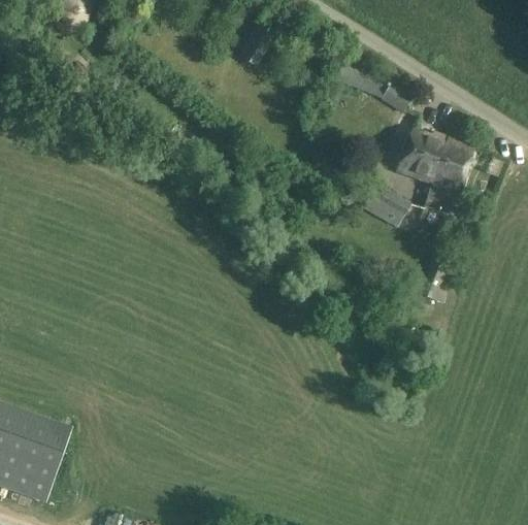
[(92,13),(92,10),(92,8),(91,6),(90,4),(89,2),(88,0),(63,0),(61,2),(60,4),(60,6),(59,8),(59,10),(59,13),(60,15),(60,18),(61,20),(63,21),(64,23),(66,24),(68,26),(70,26),(72,27),(74,27),(76,27),(78,27),(80,26),(83,26),(85,24),(87,23),(88,21),(89,20),(90,18),(91,15),(92,13)]
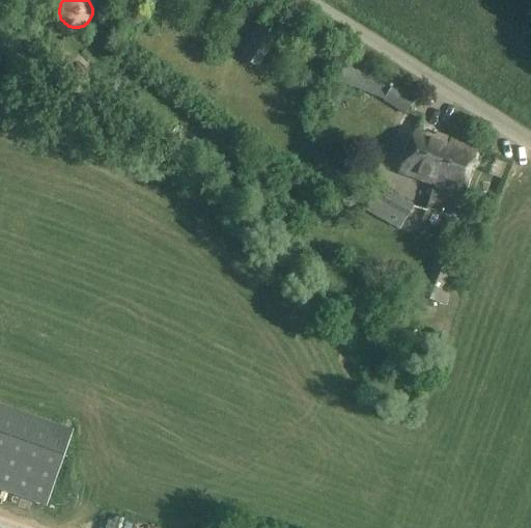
[(260,63),(278,29),(260,20),(243,53),(260,63)]
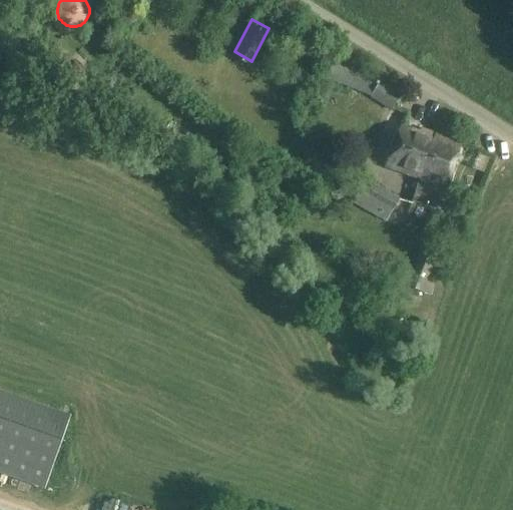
[(323,75),(373,94),(380,81),(373,78),(329,60),(323,75)]
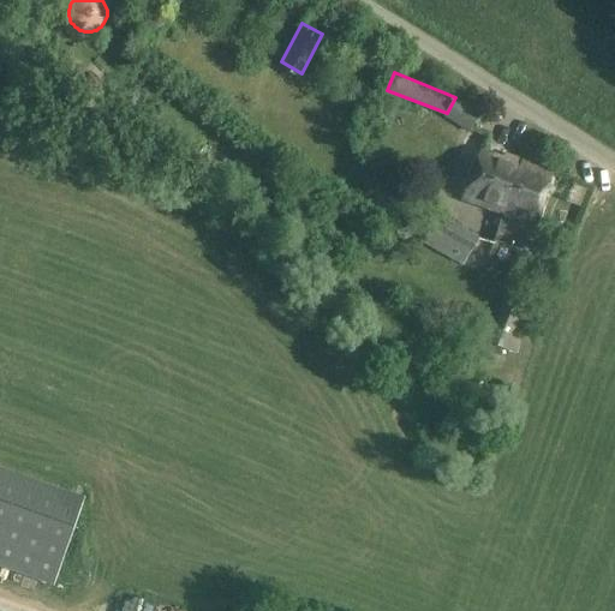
[(481,113),(455,97),(447,113),(446,115),(469,130),(481,113)]
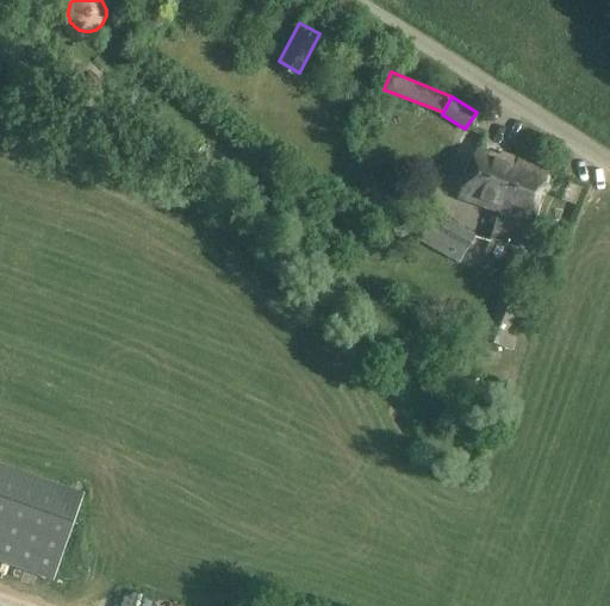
[(516,157),(500,152),(498,156),(475,149),(459,195),(500,210),(505,193),(506,194),(509,185),(515,186),(516,180),(510,177),(516,157)]
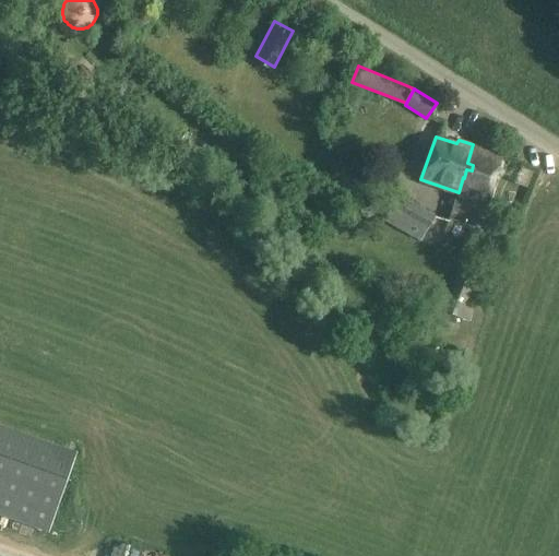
[(216,162),(224,149),(215,144),(207,157),(216,162)]
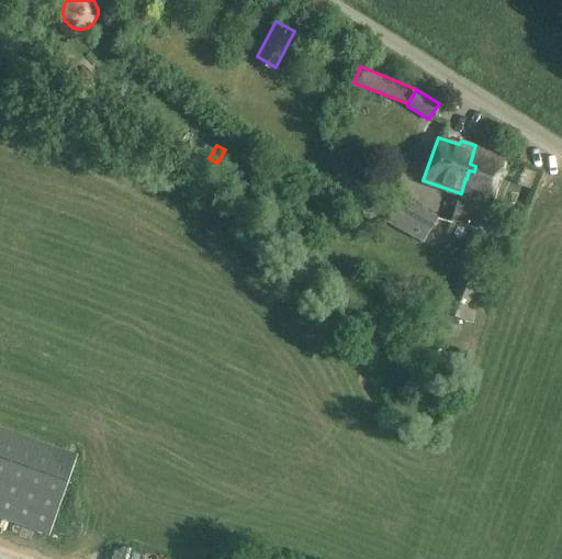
[(481,228),(506,155),(475,145),(470,164),(475,166),(474,171),(469,170),(467,179),(465,178),(461,193),(451,220),(481,228)]
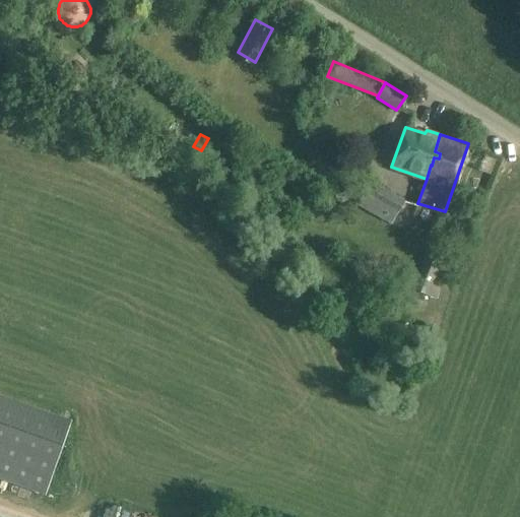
[(404,199),(371,181),(365,193),(397,211),(404,199)]
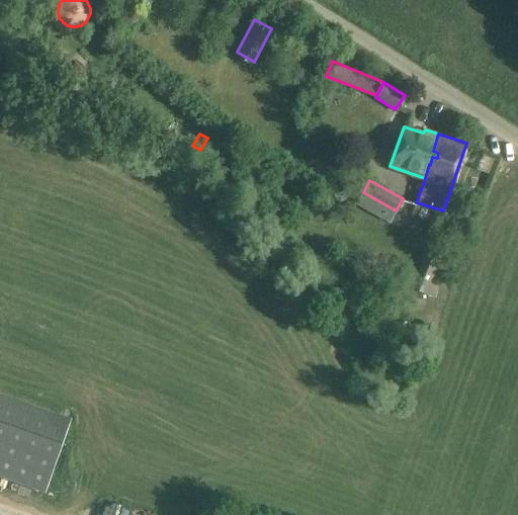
[(0,393),(0,476),(45,492),(70,418),(0,393)]
